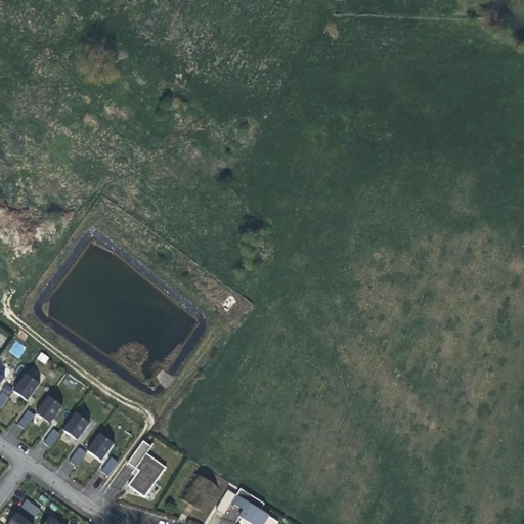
[(8,352),(19,358),(26,347),(15,341),(8,352)]
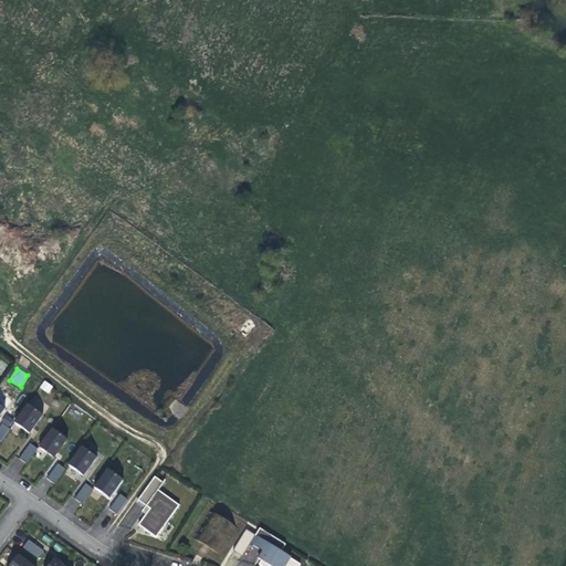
[(43,380),(40,388),(49,394),(53,386),(43,380)]
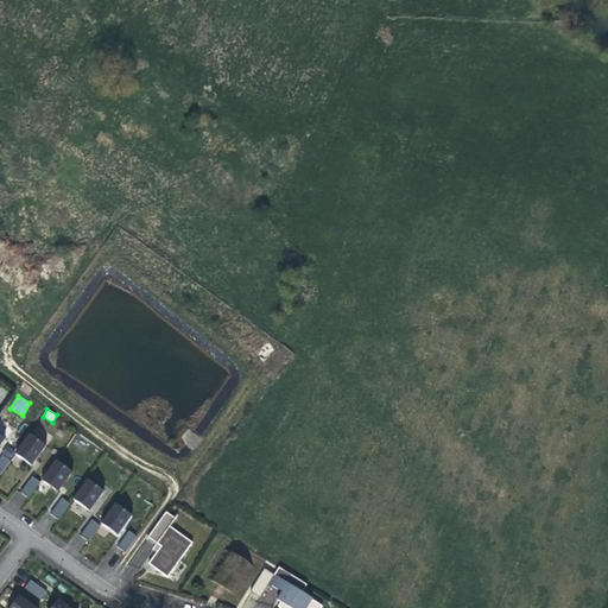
[(48,445),(31,434),(16,454),(25,461),(32,466),(48,445)]
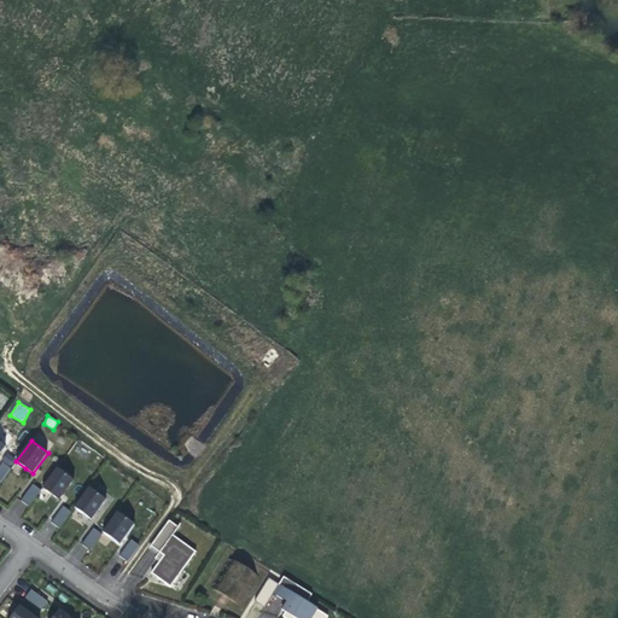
[(0,482),(11,468),(3,462),(0,465),(0,482)]
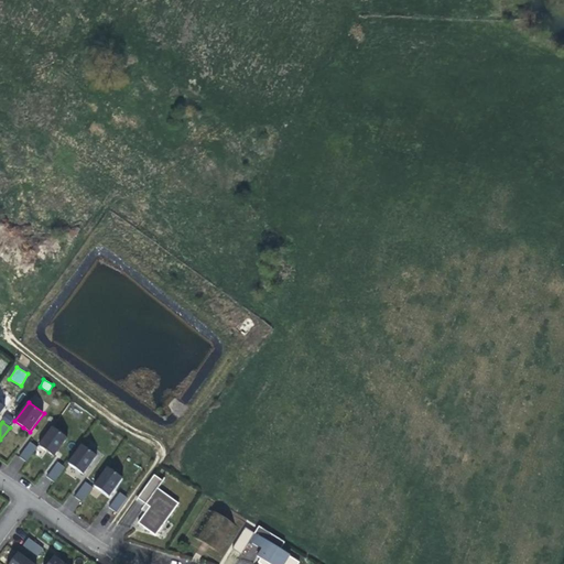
[(67,437),(53,427),(40,445),(50,453),(54,456),(67,437)]
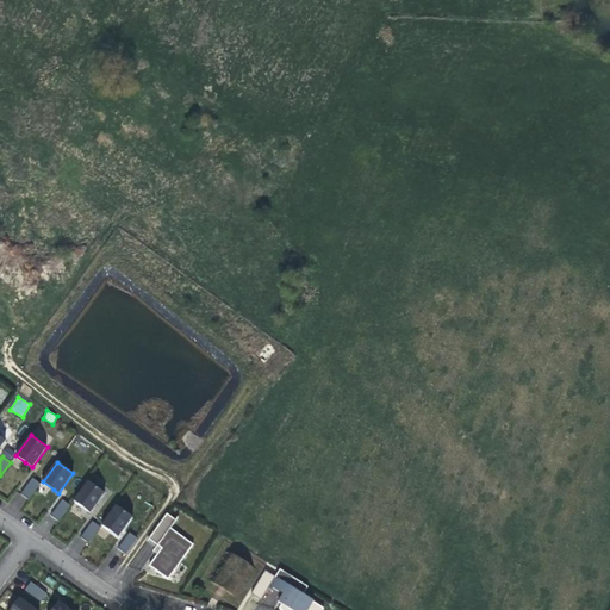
[(41,484),(32,478),(22,493),(29,499),(41,484)]
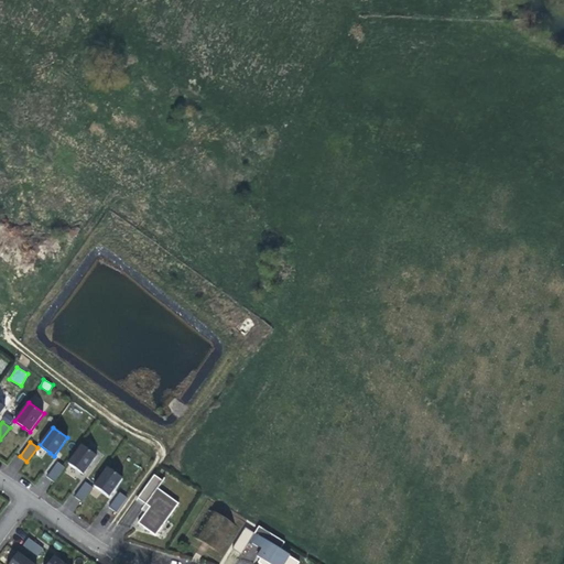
[(97,456),(82,445),(68,463),(77,469),(84,475),(97,456)]
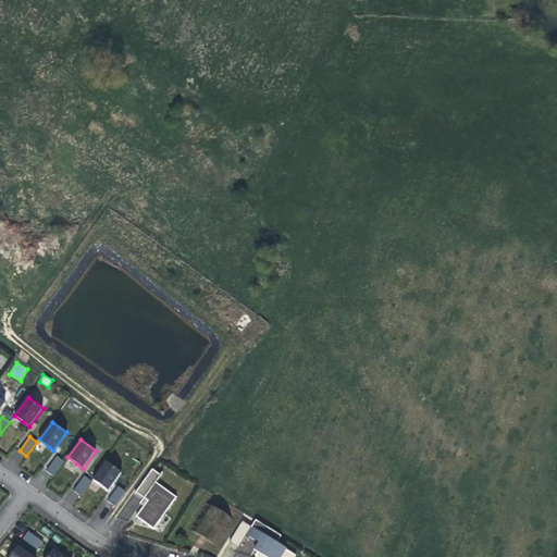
[(47,471),(54,477),(64,461),(57,457),(47,471)]
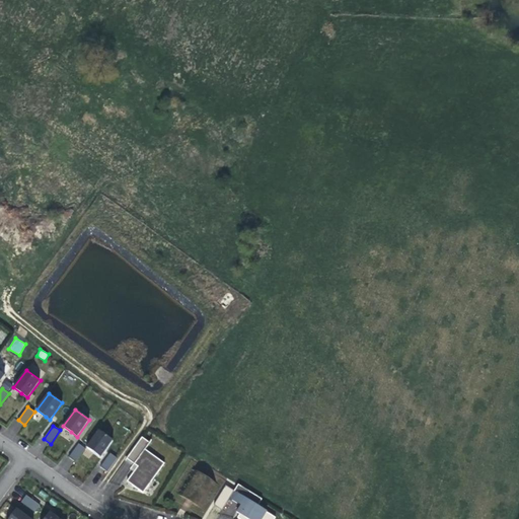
[(114,440),(99,430),(86,447),(94,452),(100,457),(114,440)]
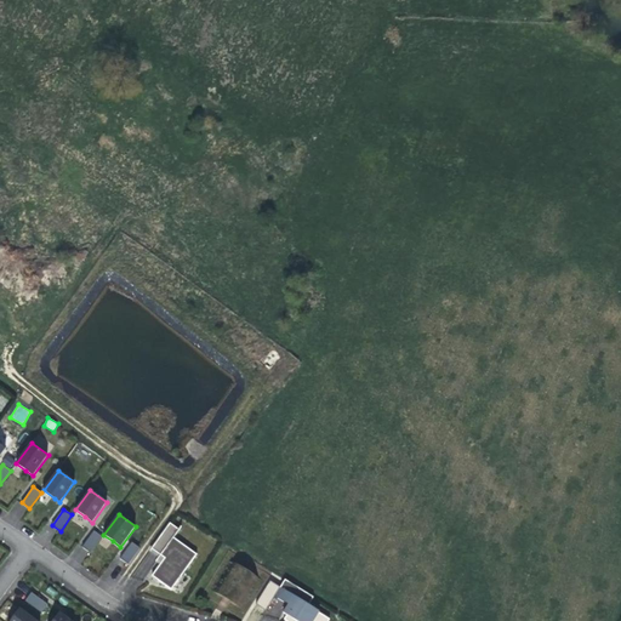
[(151,548),(160,556),(174,537),(180,529),(169,523),(151,548)]
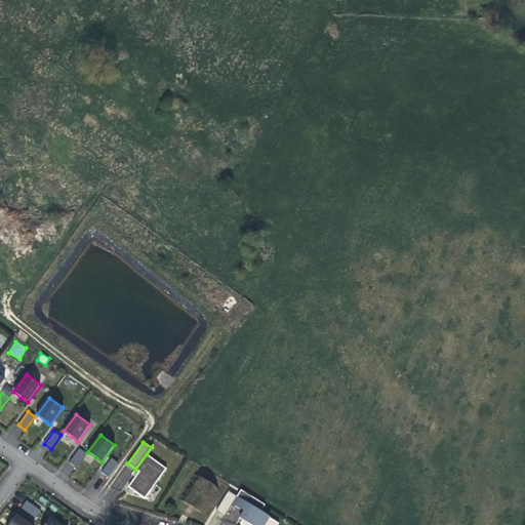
[(70,462),(77,468),(86,454),(79,449),(70,462)]
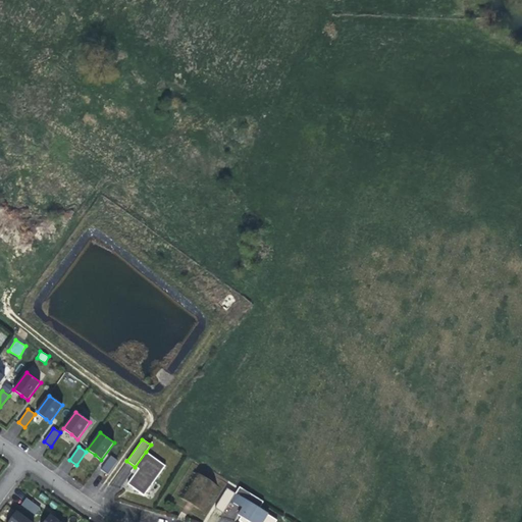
[(165,466),(146,452),(135,467),(138,469),(133,476),(127,483),(144,496),(165,466)]
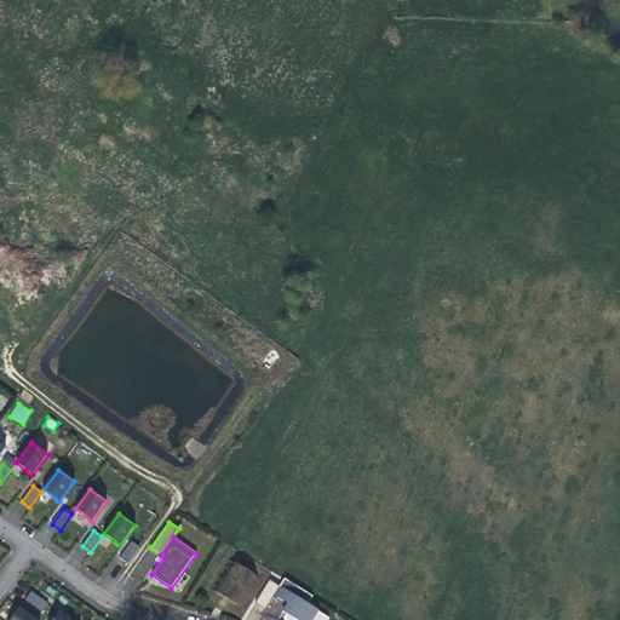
[(127,564),(139,549),(131,543),(119,558),(127,564)]
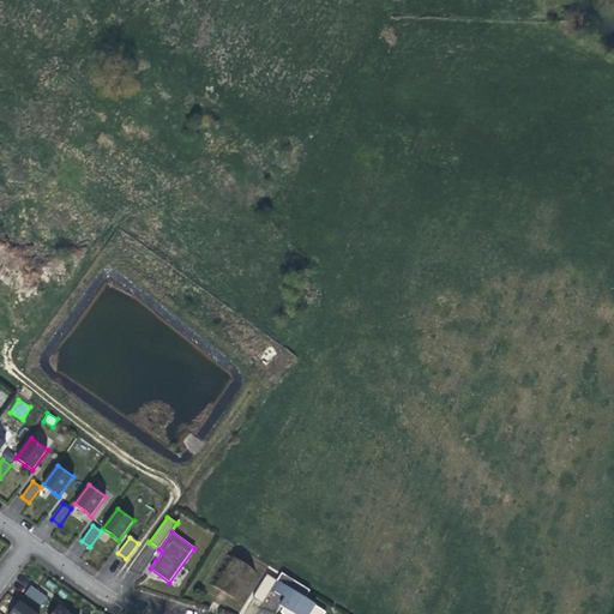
[(257,575),(224,555),(209,581),(241,601),(257,575)]
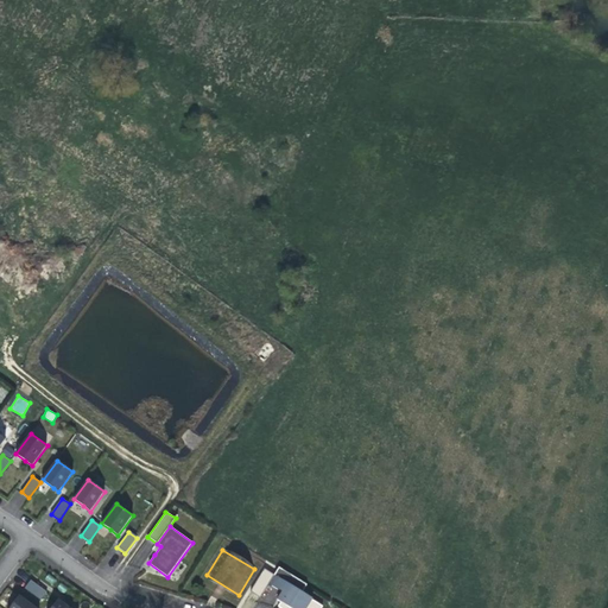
[(302,591),(306,584),(278,567),(268,583),(282,591),(277,600),(280,602),(278,606),(280,607),(320,607),(322,606),(312,599),(302,591)]
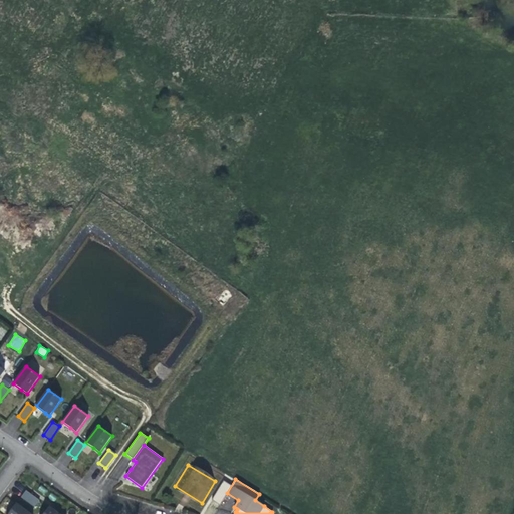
[(27,491),(22,498),(36,508),(41,501),(27,491)]
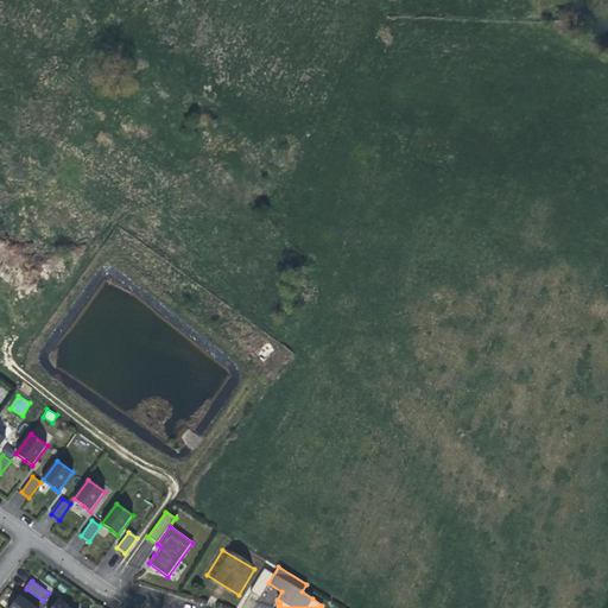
[(35,607),(21,597),(16,605),(12,607),(35,607)]
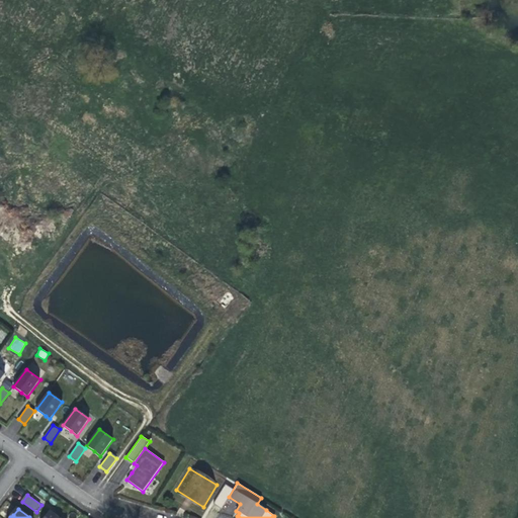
All buildings are outlined.
